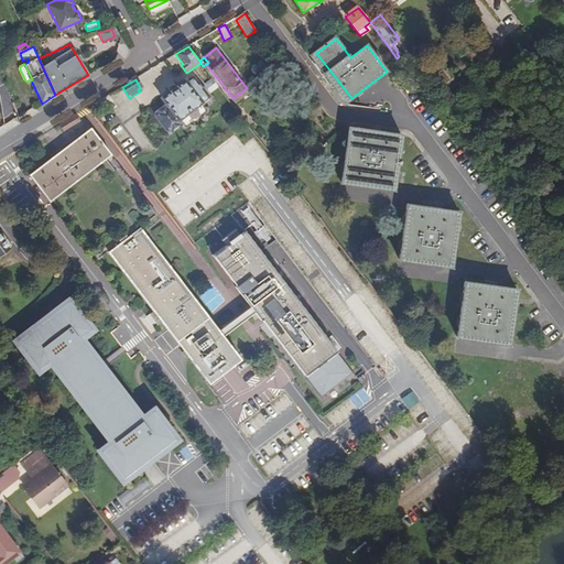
[(166,107),(154,116),(169,133),(182,123),(180,120),(208,98),(193,79),(187,84),(185,82),(161,99),(166,107)]
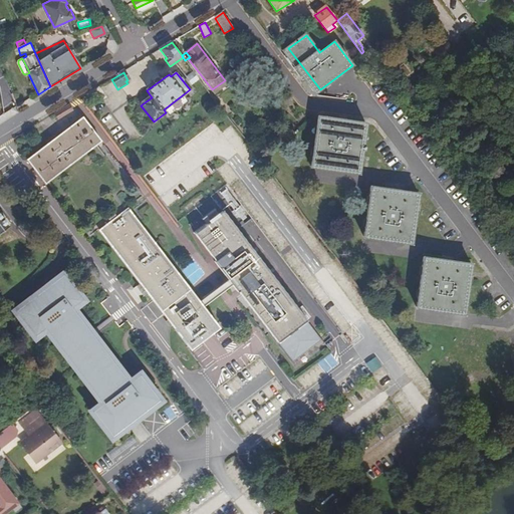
[(193,85),(200,79),(195,73),(189,78),(193,85)]
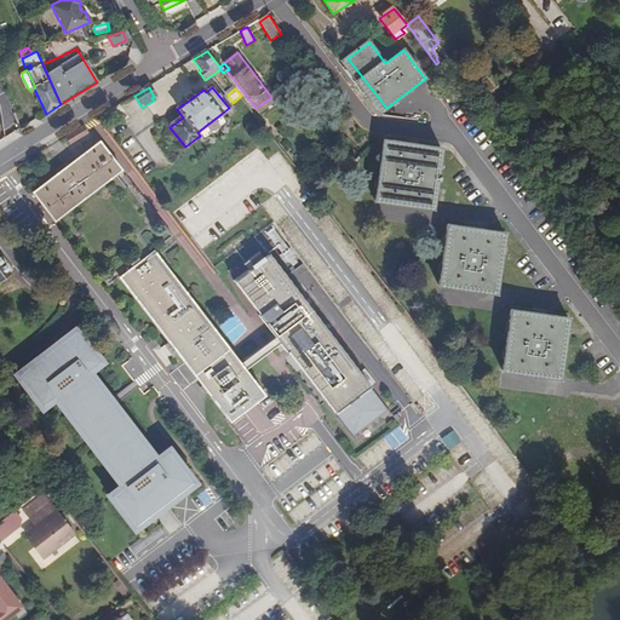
[(461,97),(468,105),(472,102),(465,93),(461,97)]
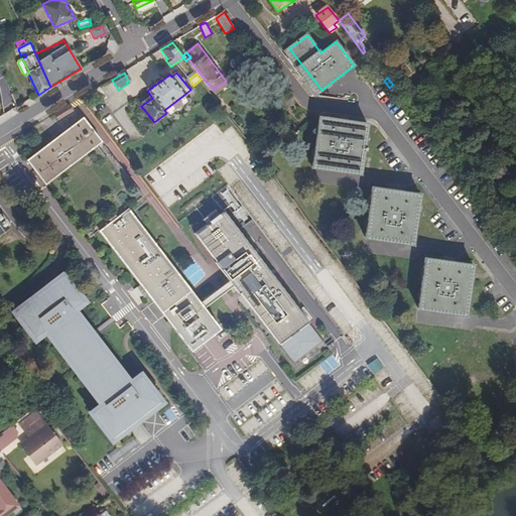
[(229,85),(226,81),(213,90),(216,95),(229,85)]
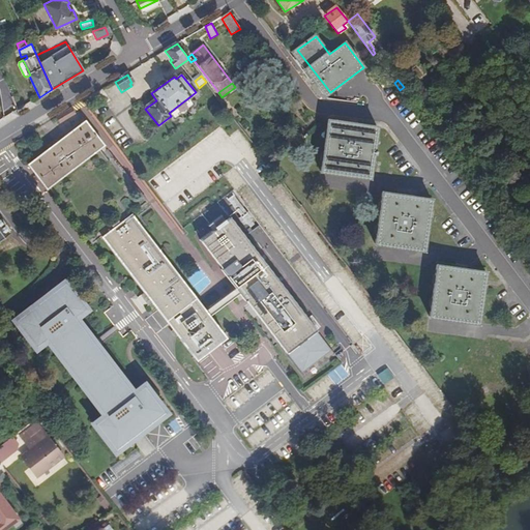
[(76,113),(72,107),(59,116),(62,121),(76,113)]
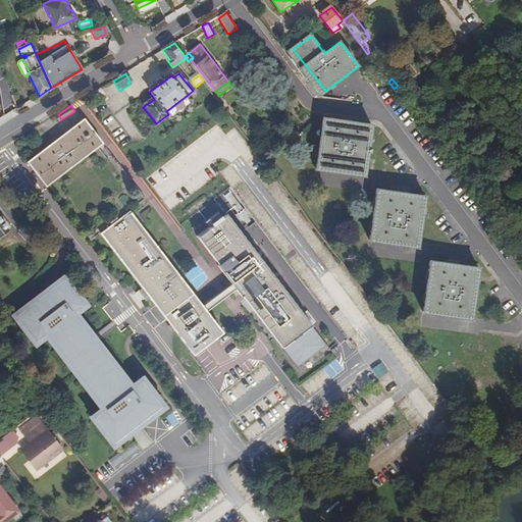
[(366,175),(372,124),(323,118),(316,169),(366,175)]
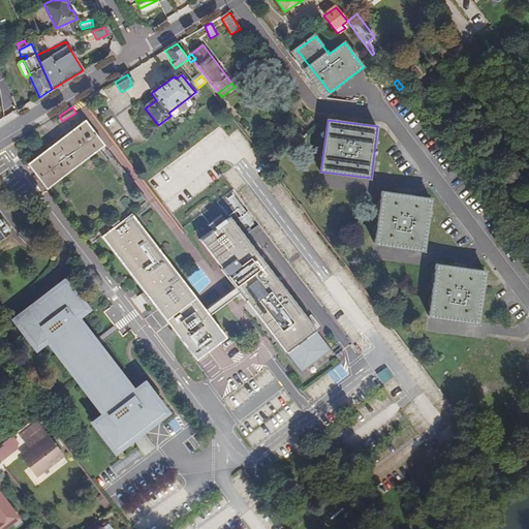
[(117,164),(84,121),(27,166),(45,190),(49,189),(92,245),(101,238),(194,359),(223,336),(131,215),(147,203),(127,178),(123,181),(113,167),(117,164)]
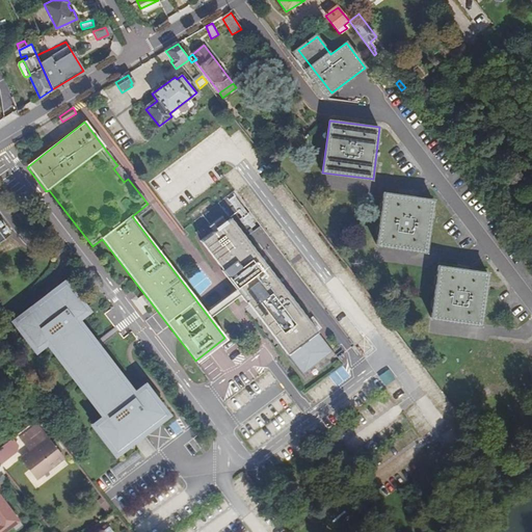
[(427,253),(433,201),(384,194),(378,246),(427,253)]
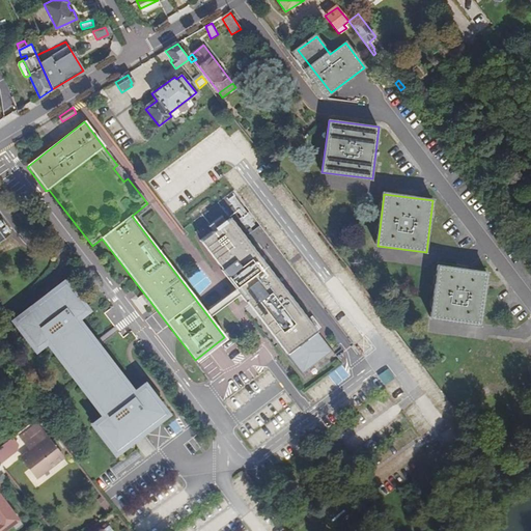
[(316,331),(232,221),(202,245),(286,354),(316,331)]
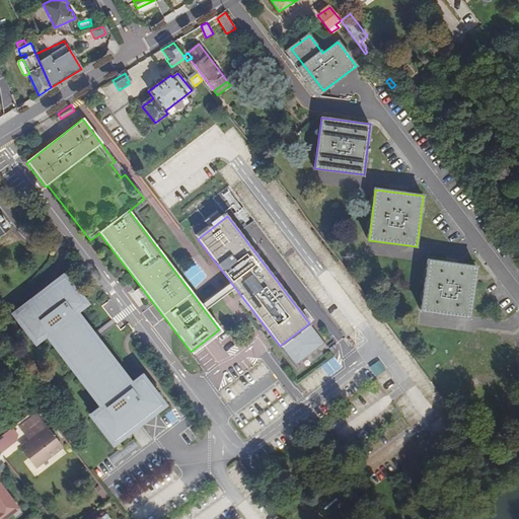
[(470,317),(477,267),(429,261),(423,311),(470,317)]
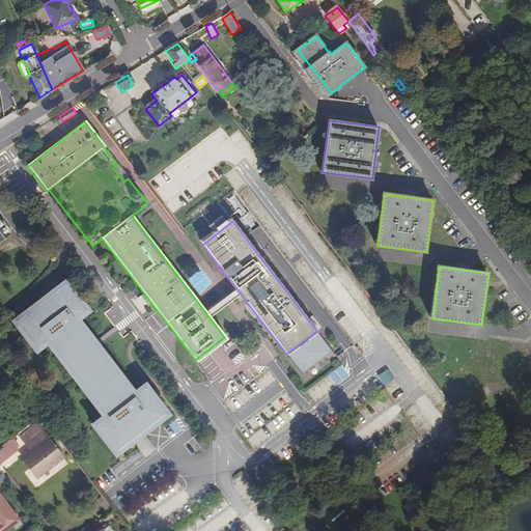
[(115,450),(163,414),(144,389),(134,396),(74,319),(84,310),(64,284),(17,322),(36,347),(47,339),(106,417),(95,425),(115,450)]
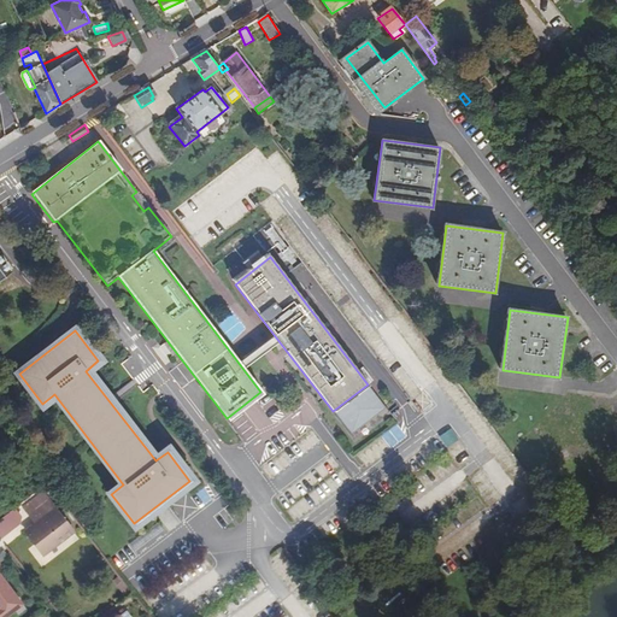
[(160,358),(170,352),(164,342),(156,348),(160,358)]
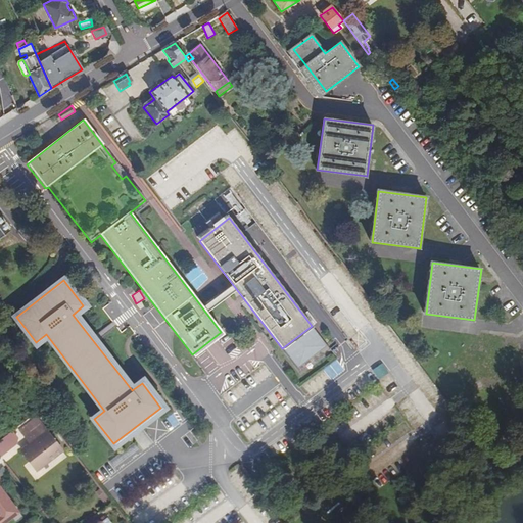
[(329,348),(312,326),(282,348),(299,372),(329,348)]
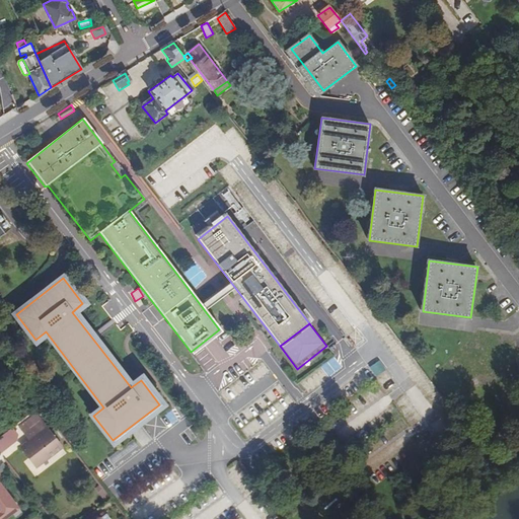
[(320,367),(328,378),(342,367),(334,357),(320,367)]
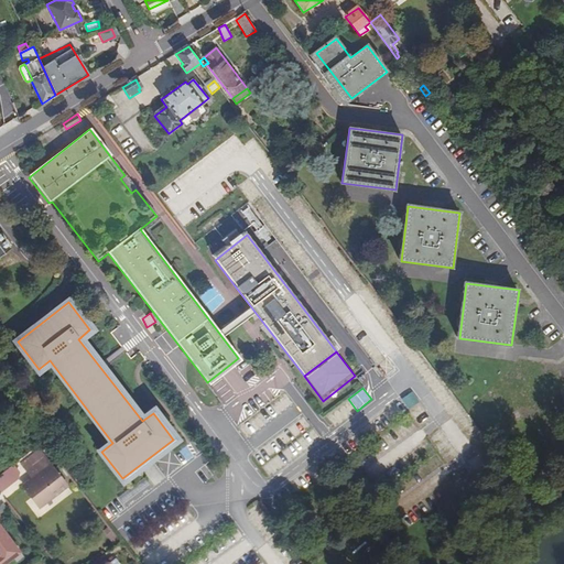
[(25,464),(30,470),(47,456),(43,449),(25,464)]
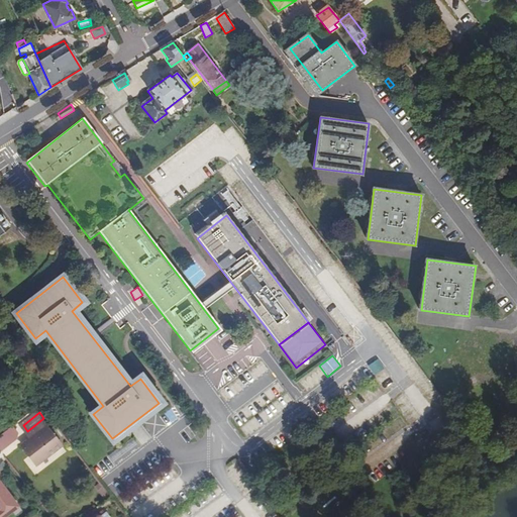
[(64,445),(43,418),(27,431),(34,441),(25,448),(38,466),(64,445)]
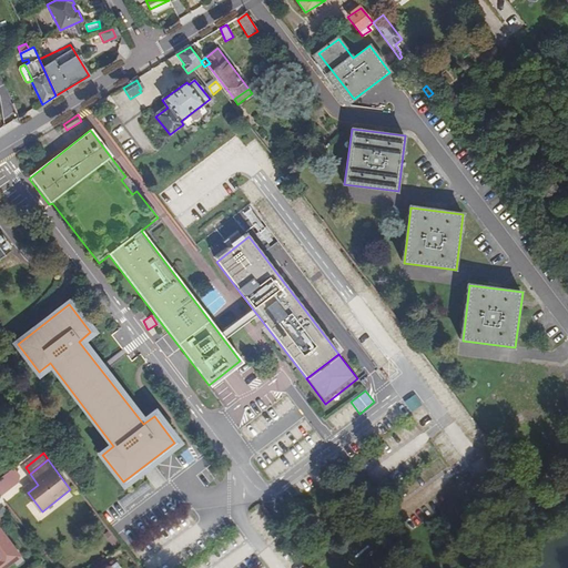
[(0,521),(0,523),(0,520),(0,567),(3,567),(4,567),(1,565),(17,554),(0,529),(0,521)]
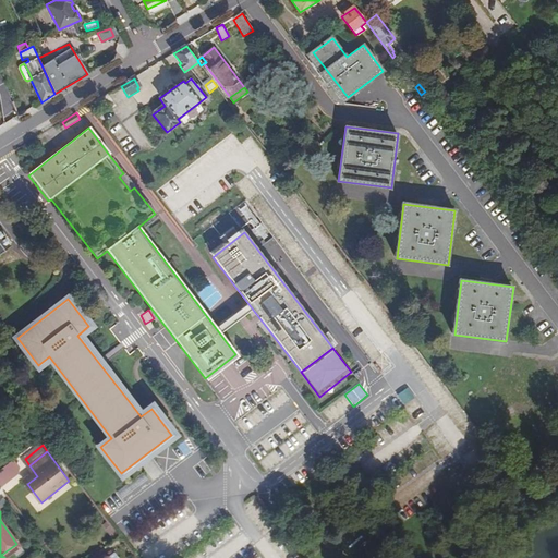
[(19,547),(16,544),(1,555),(4,557),(19,547)]
